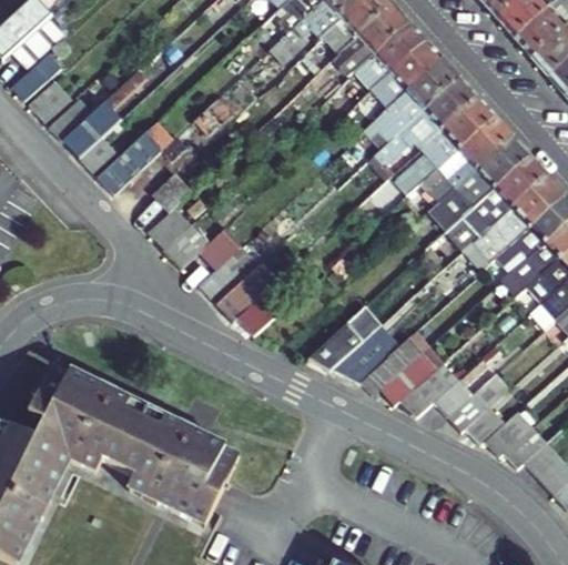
[(321,36),(359,0),(323,0),(304,17),(286,33),(267,51),(282,66),(306,42),(301,37),(313,27),(321,36)]
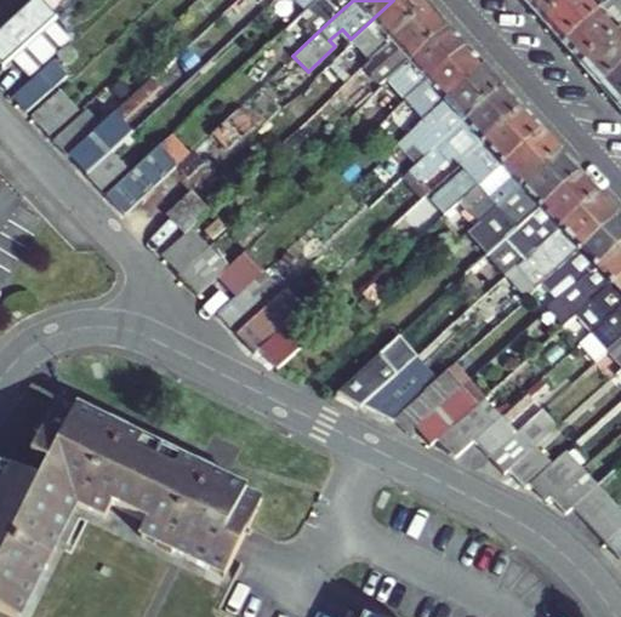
[(312,0),(305,9),(313,16),(302,26),(313,36),(332,18),(353,0),(312,0)]
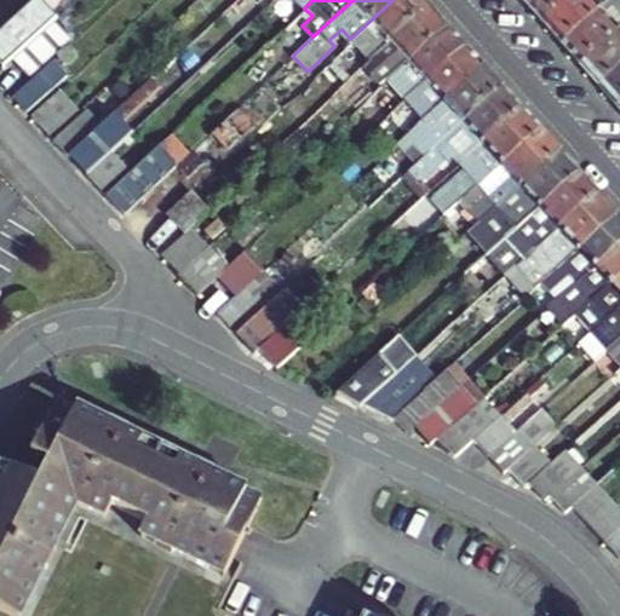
[(368,58),(429,4),(425,0),(392,0),(350,39),(352,40),(368,58)]
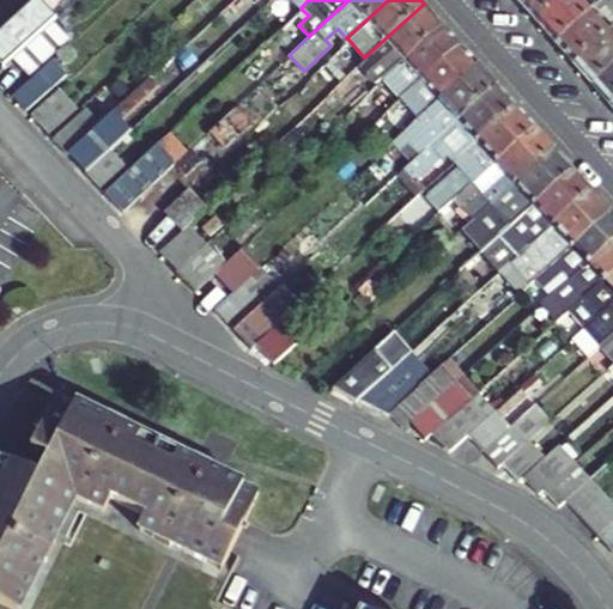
[(517,0),(534,20),(557,0),(517,0)]
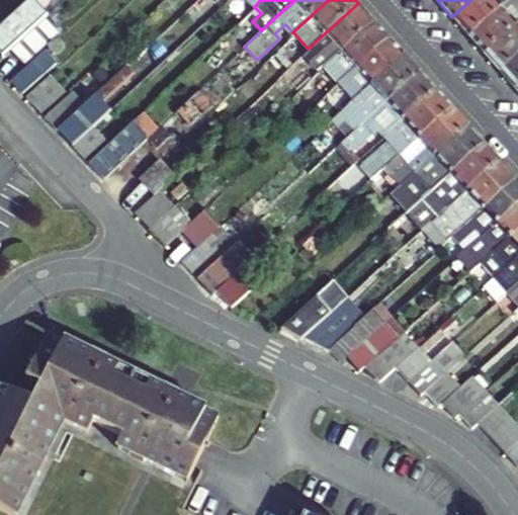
[(467,34),(506,0),(470,0),(451,17),(467,34)]
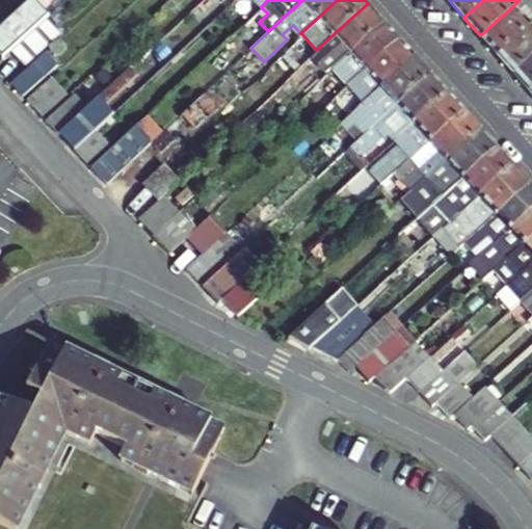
[(520,0),(480,35),(497,54),(531,21),(531,0),(520,0)]
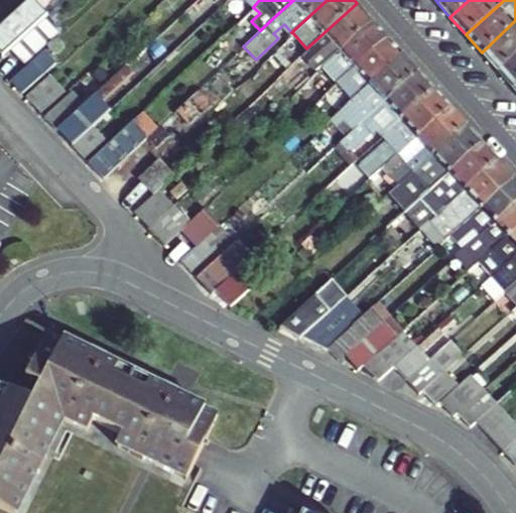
[(321,66),(372,20),(357,3),(306,48),(300,53),(315,71),(321,66)]
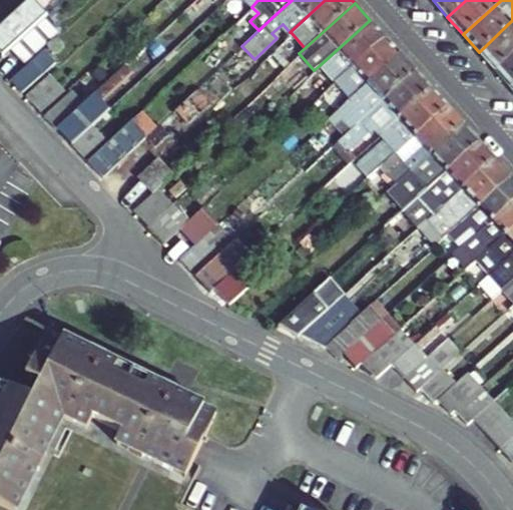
[(241,16),(247,23),(249,21),(259,13),(251,7),(241,16)]
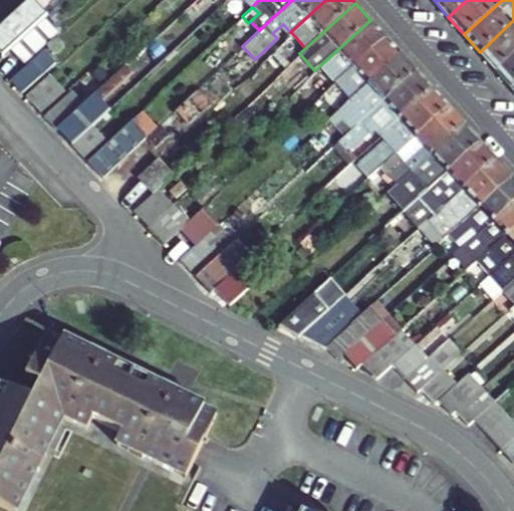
[(67,22),(56,10),(16,47),(27,59),(67,22)]
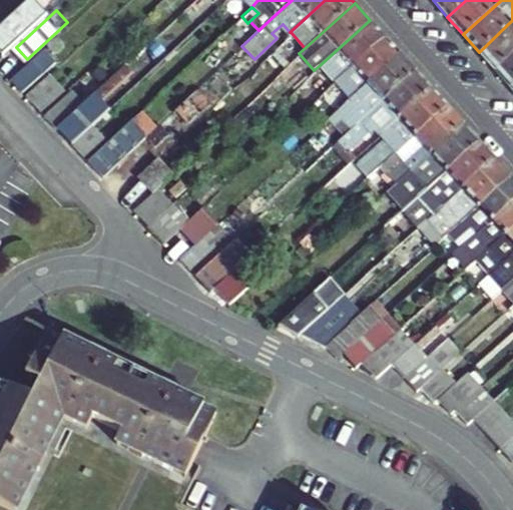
[(320,65),(334,81),(384,36),(370,20),(320,65)]
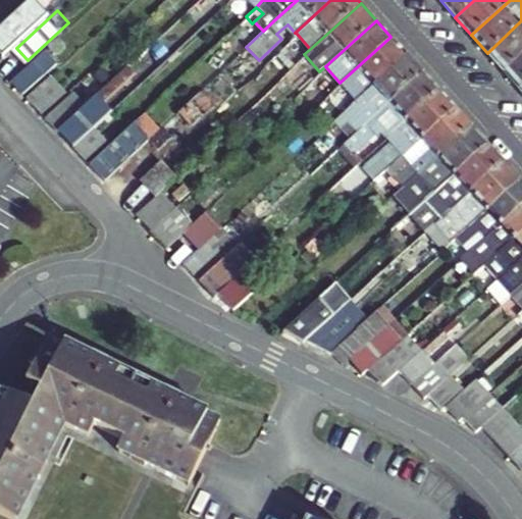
[(521,20),(487,53),(503,70),(521,53),(521,20)]
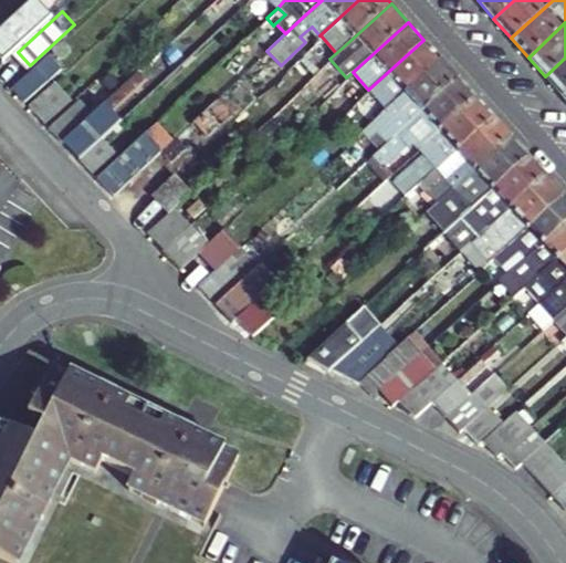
[(385,108),(440,59),(423,40),(368,90),(385,108)]
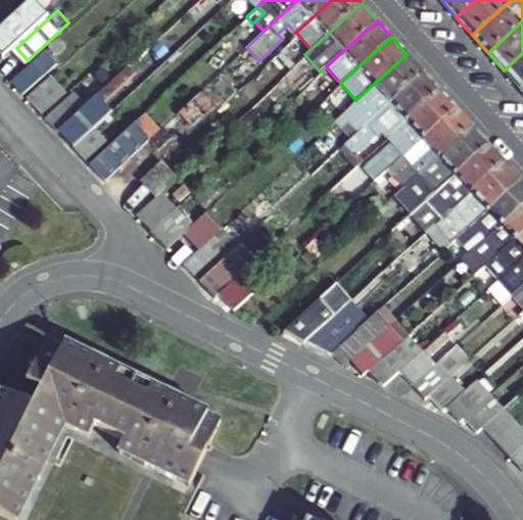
[(522,53),(504,71),(520,89),(522,85),(522,53)]
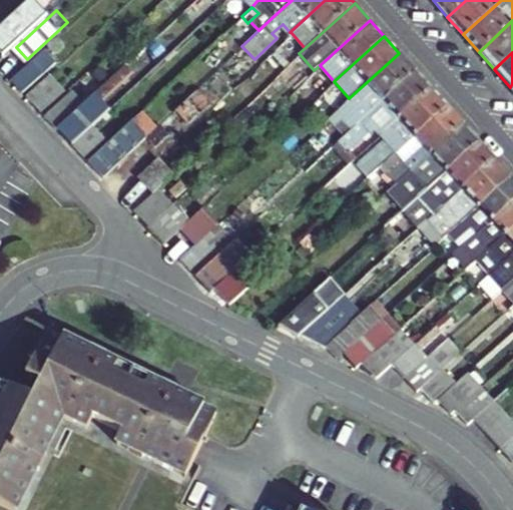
[(351,129),(415,71),(399,53),(349,98),(327,117),(333,124),(341,118),(351,129)]
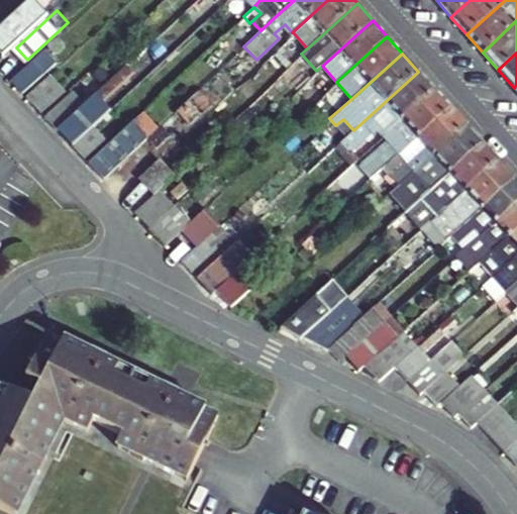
[(40,59),(17,80),(27,91),(50,70),(40,59)]
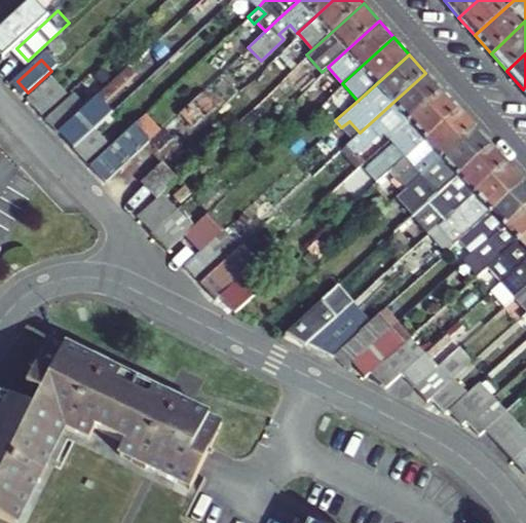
[(388,139),(442,90),(425,73),(360,133),(351,139),(348,142),(358,151),(380,131),(388,139)]
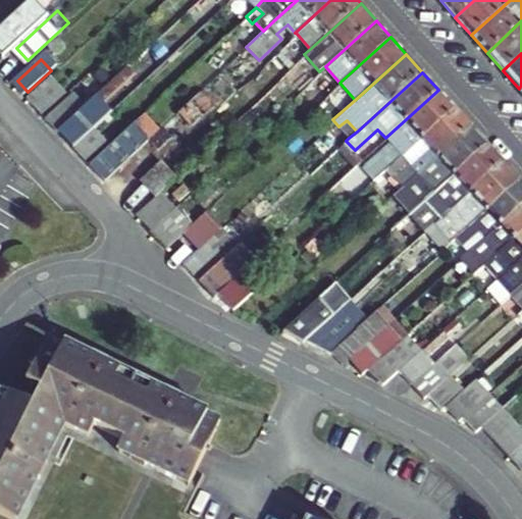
[(34,96),(50,113),(73,91),(58,73),(34,96)]
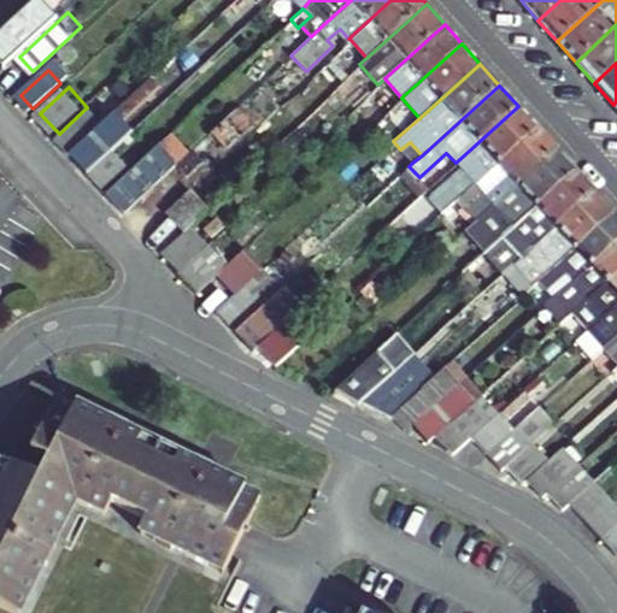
[(141,110),(134,100),(110,123),(78,154),(99,175),(121,152),(137,136),(125,124),(141,110)]
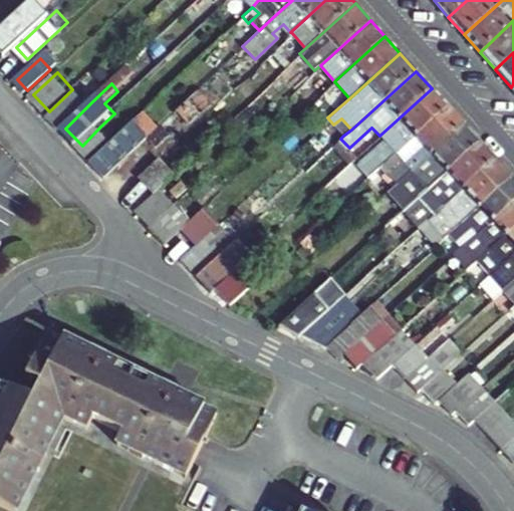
[(355,165),(367,178),(376,170),(396,153),(447,106),(432,88),(379,136),(388,145),(375,155),(372,151),(355,165)]
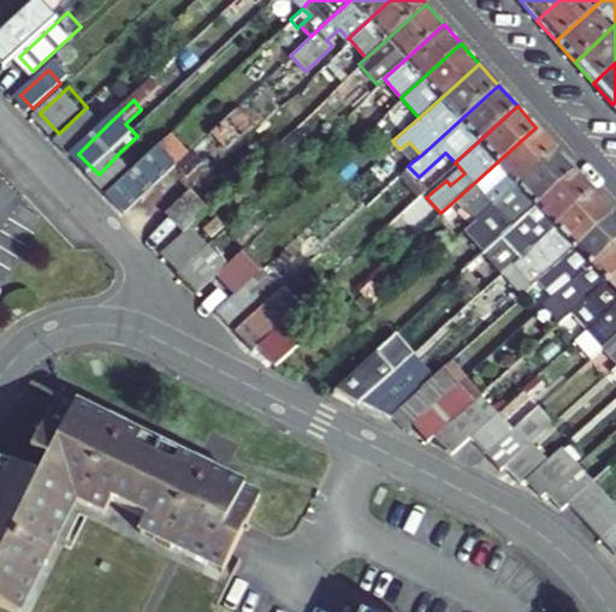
[(61,136),(78,154),(110,123),(94,107),(61,136)]
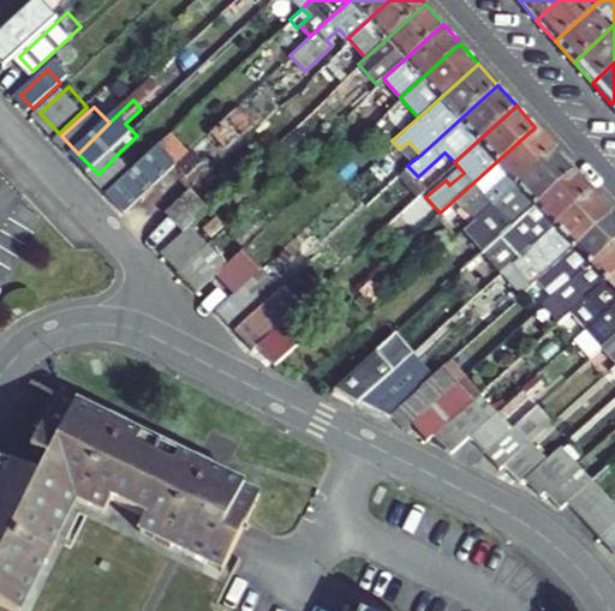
[(479,190),(457,210),(469,225),(554,148),(535,127),(473,183),(479,190)]
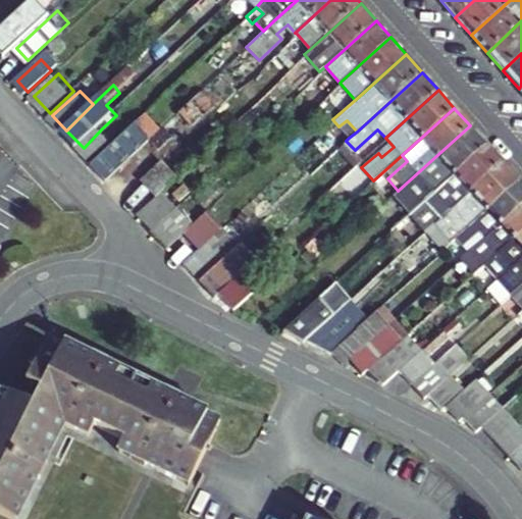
[(338,126),(349,138),(357,132),(347,120),(338,126)]
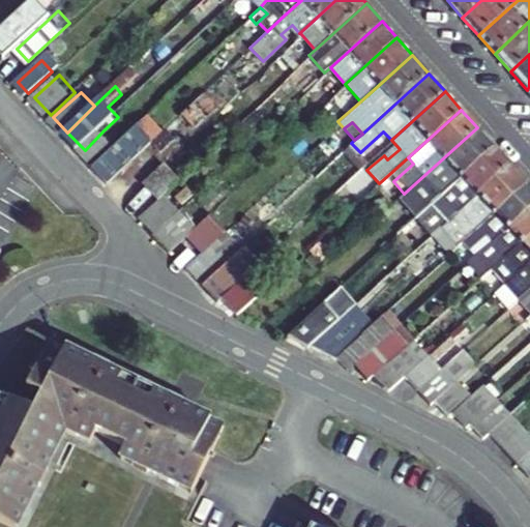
[(404,194),(399,199),(414,216),(494,146),(477,127),(404,194)]
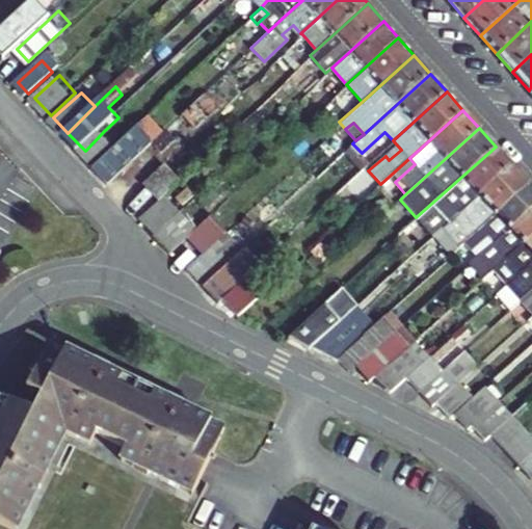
[(104,131),(85,151),(95,162),(115,142),(104,131)]
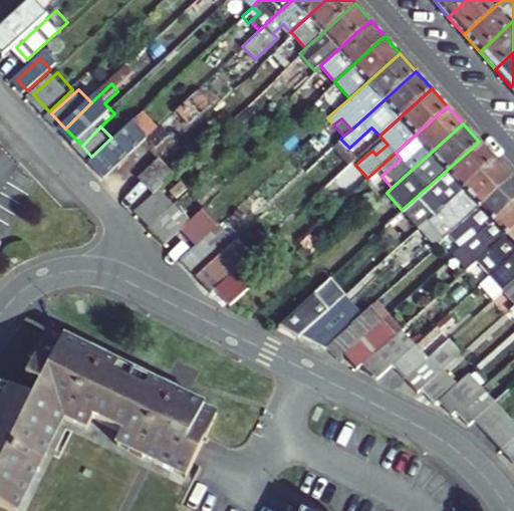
[(112,178),(146,146),(131,129),(96,162),(112,178)]
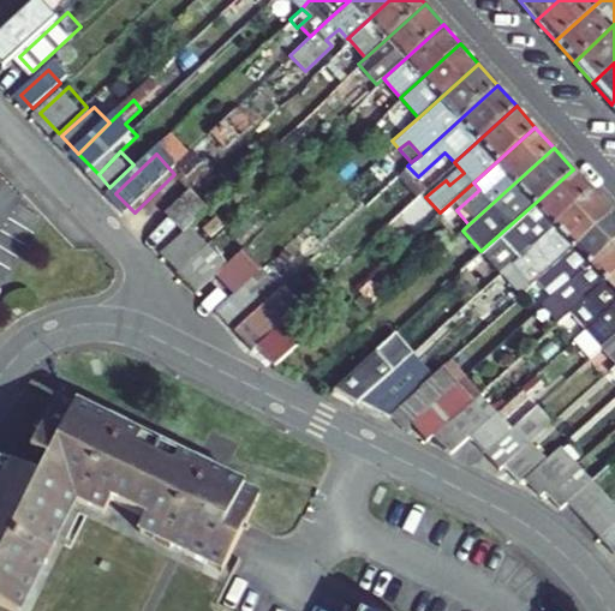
[(396,177),(416,197),(427,187),(418,177),(407,166),(396,177)]
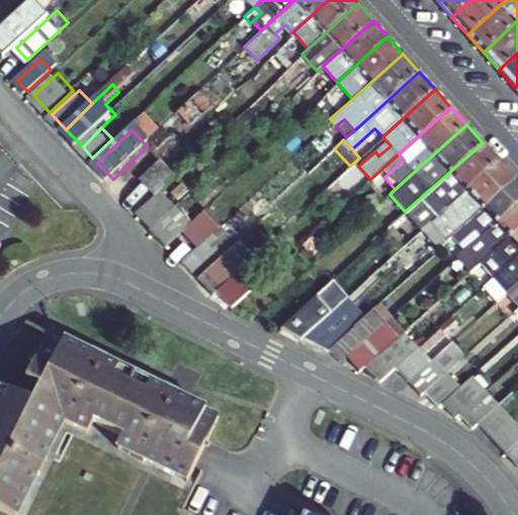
[(499,160),(483,143),(405,211),(421,230),(422,229),(425,226),(424,225),(445,205),(446,207),(499,160)]
